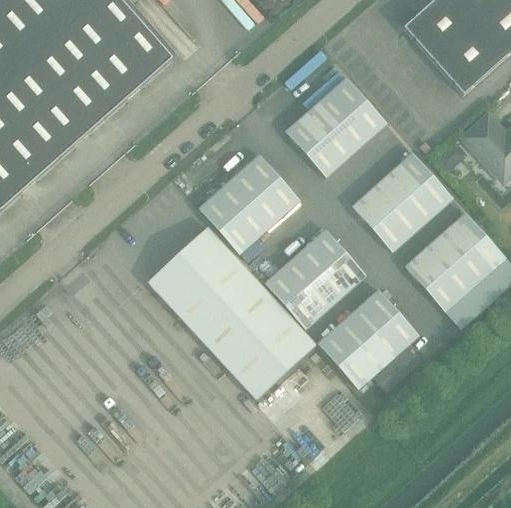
[(0,0),(0,211),(173,59),(121,0),(0,0)]
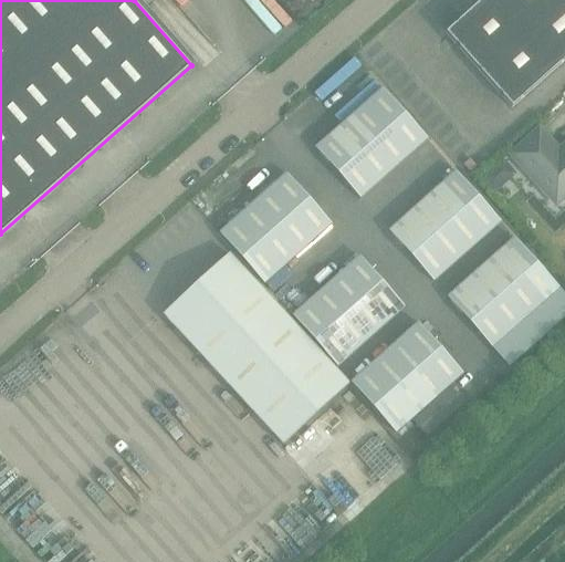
[(480,0),(447,30),(513,104),(564,56),(564,0),(480,0)]
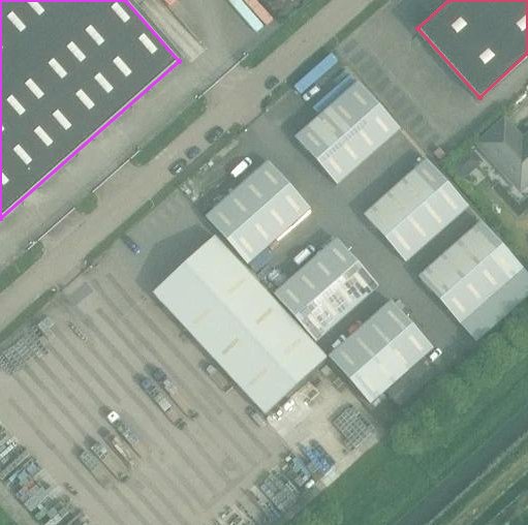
[(400,127),(359,80),(296,135),(337,182),(400,127)]
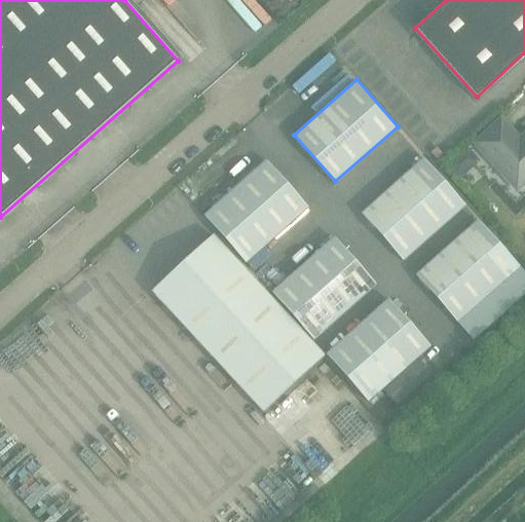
[(478,141),(518,185),(524,178),(524,134),(520,139),(501,119),(478,141)]
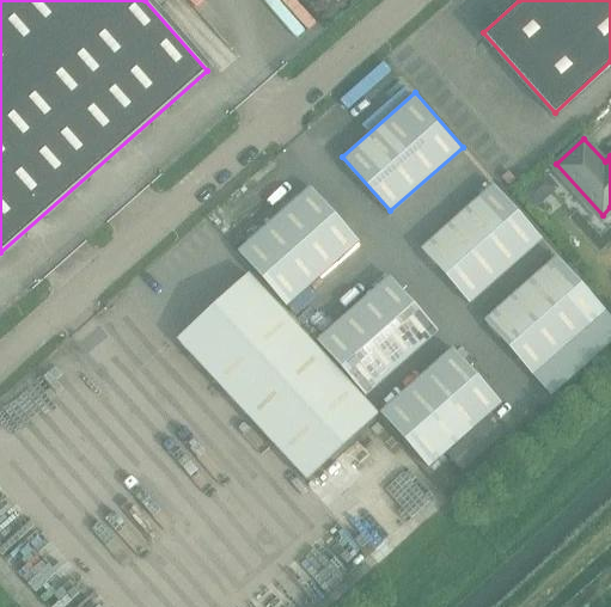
[(494,182),(421,246),(470,300),(542,237),(494,182)]
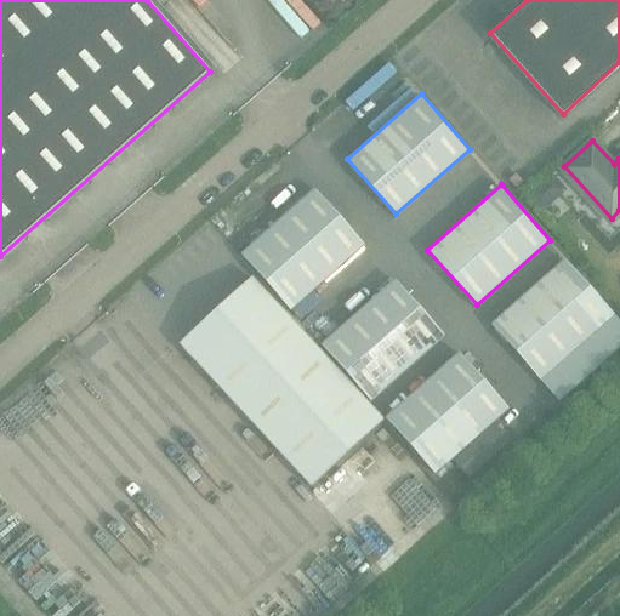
[(316,187),(242,252),(290,308),(364,243),(316,187)]
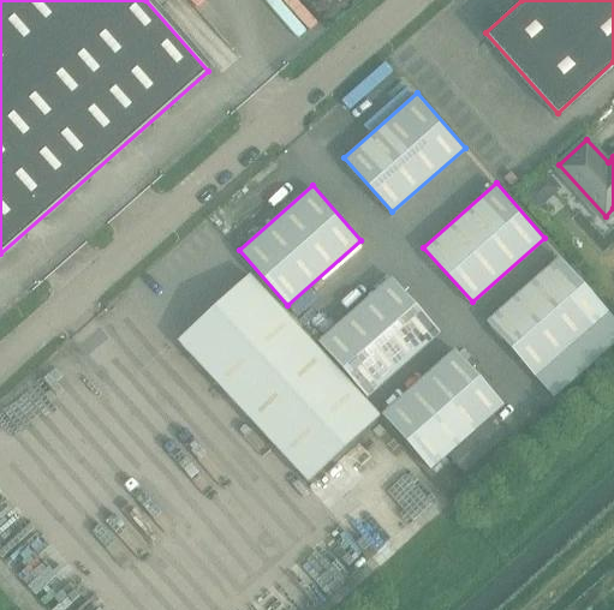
[(560,255),(487,320),(536,374),(608,310),(560,255)]
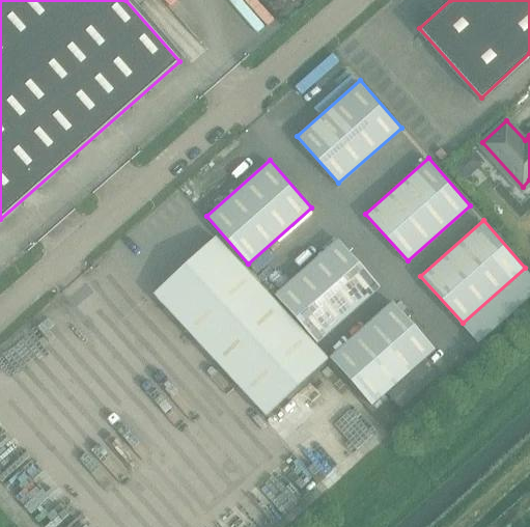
[(338,238),(275,294),(316,341),(380,285),(338,238)]
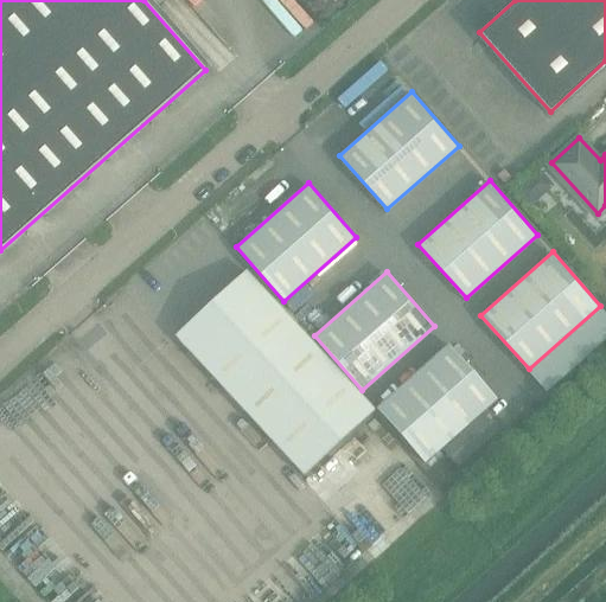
[(236,277),(176,333),(305,473),(365,417),(236,277)]
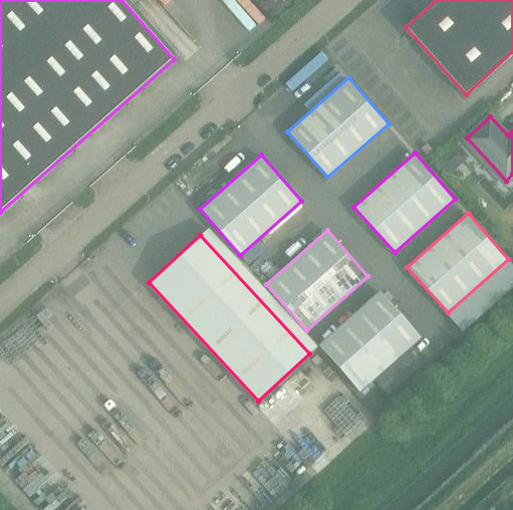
[(380,290),(318,344),(358,391),(421,336),(380,290)]
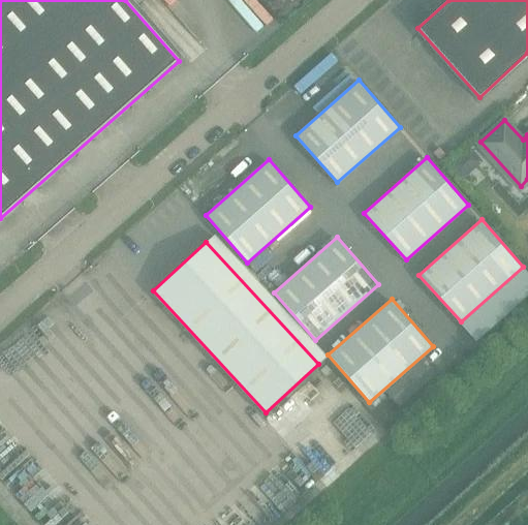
[(423,357),(386,389),(399,404),(435,372),(423,357)]
